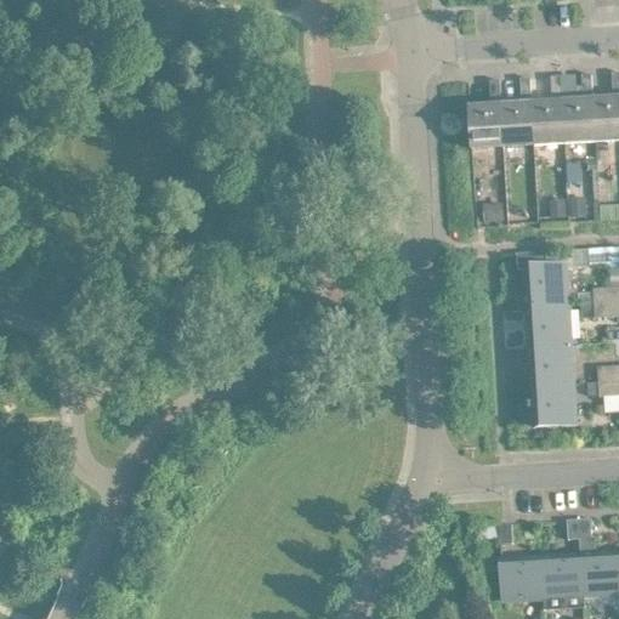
[(612,96),(591,97),(594,140),(618,137),(618,69),(611,71),(612,96)]
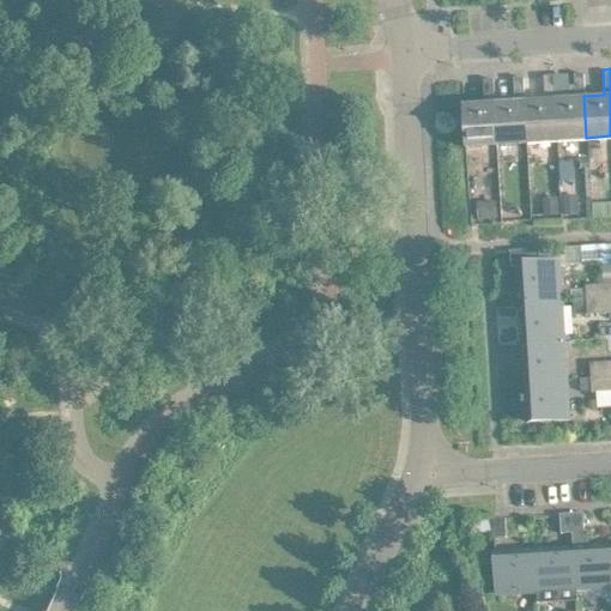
[(574,96),(554,97),(556,139),(586,138),(584,96),(582,71),(573,72),(574,96)]
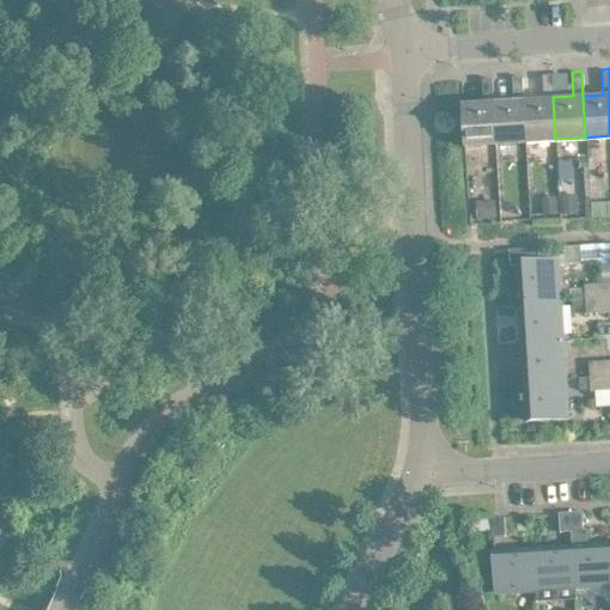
[(543,98),(523,99),(525,141),(555,139),(553,97),(551,73),(542,73),(543,98)]
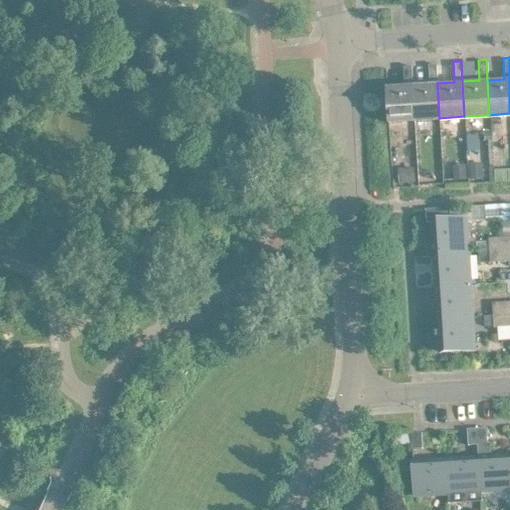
[(429,84),(412,85),(411,85),(414,119),(439,118),(437,83),(436,62),(427,63),(429,84)]
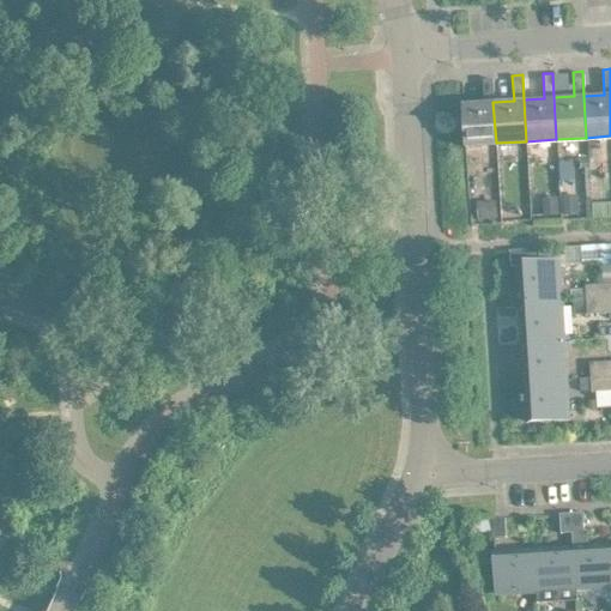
[(492,102),(494,102),(491,77),(482,78),(484,102),(464,103),(464,102),(463,102),(465,146),(466,146),(466,145),(496,143),(492,102)]
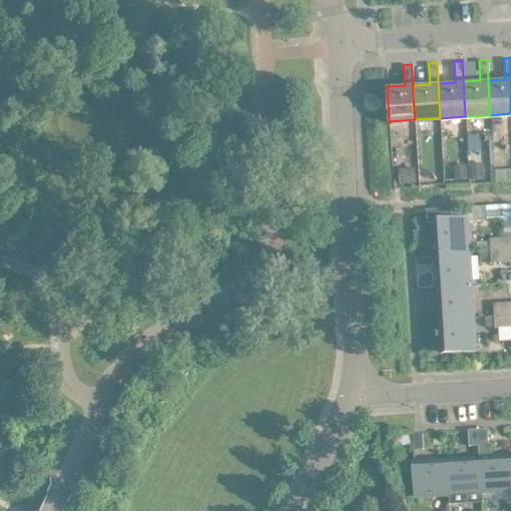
[(482,161),(470,161),(471,178),(483,177),(482,161)]
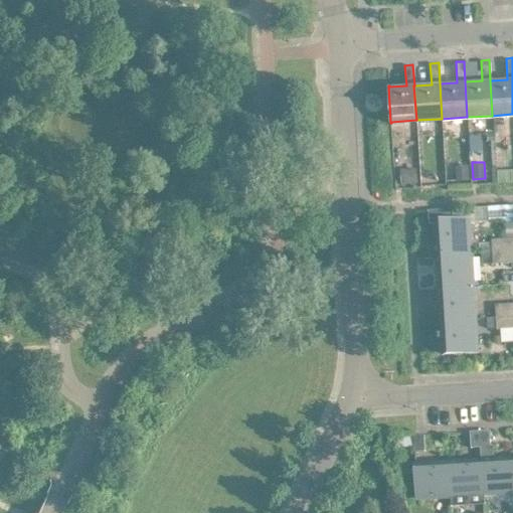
[(468,165),(455,165),(456,179),(468,178),(468,165)]
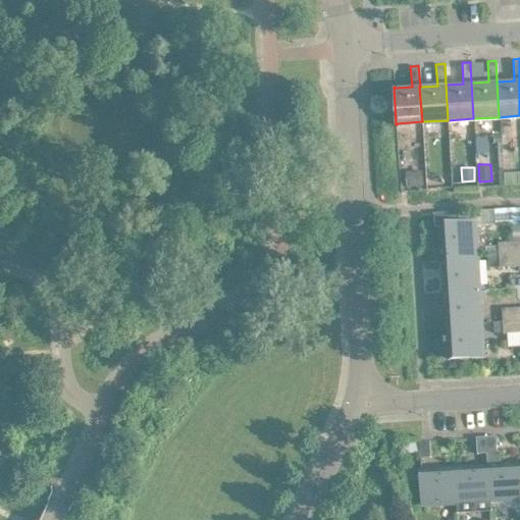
[(519,170),(504,171),(504,183),(504,184),(519,183),(519,170)]
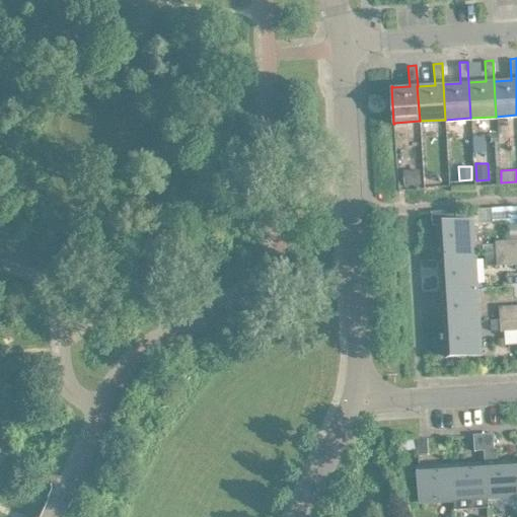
[(436,223),(438,255),(473,252),(471,219),(456,220),(455,209),(456,209),(456,208),(430,210),(430,211),(431,211),(432,223),(436,223)]
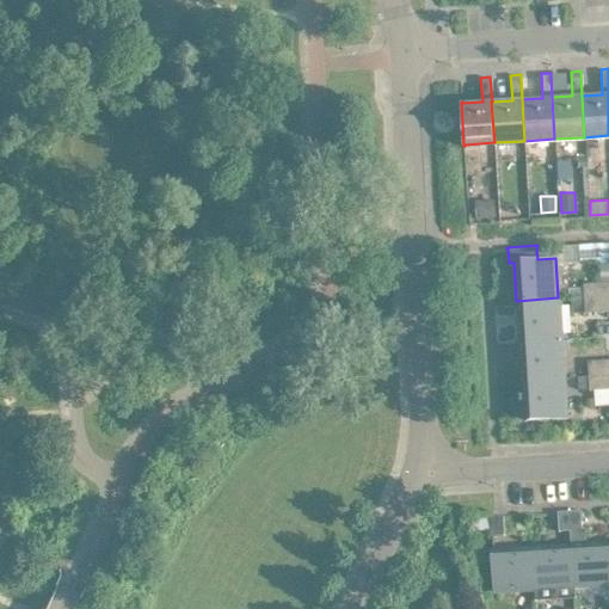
[(608,280),(582,282),(583,296),(608,294),(608,280)]
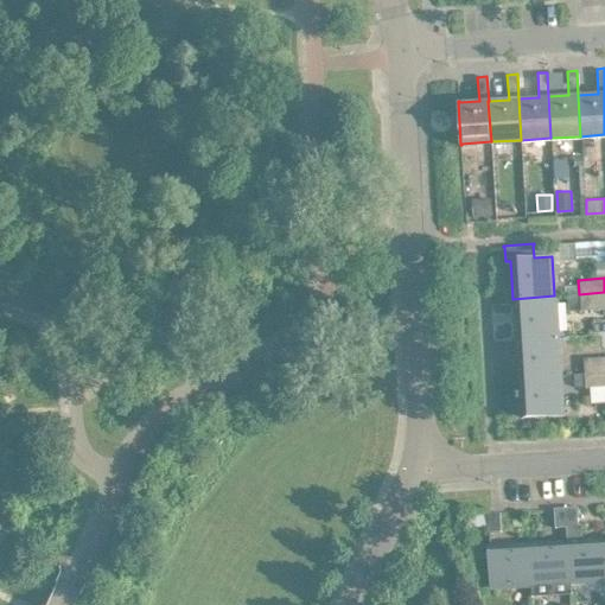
[(604,292),(579,294),(580,309),(604,307),(604,292)]
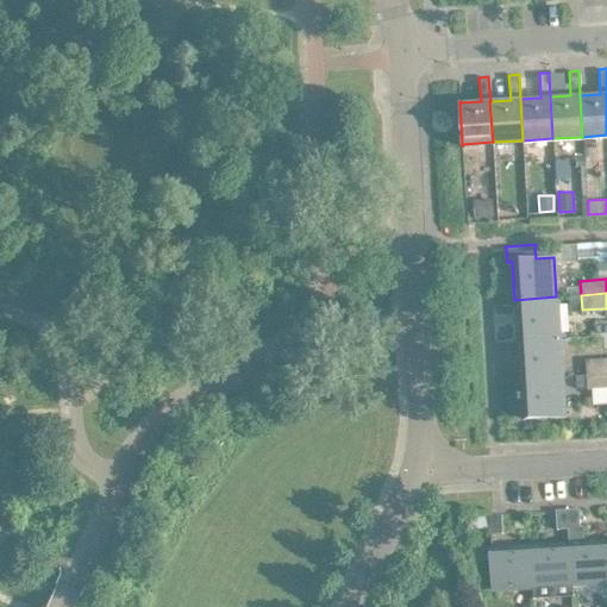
[(514,300),(517,338),(558,336),(556,296),(514,300)]
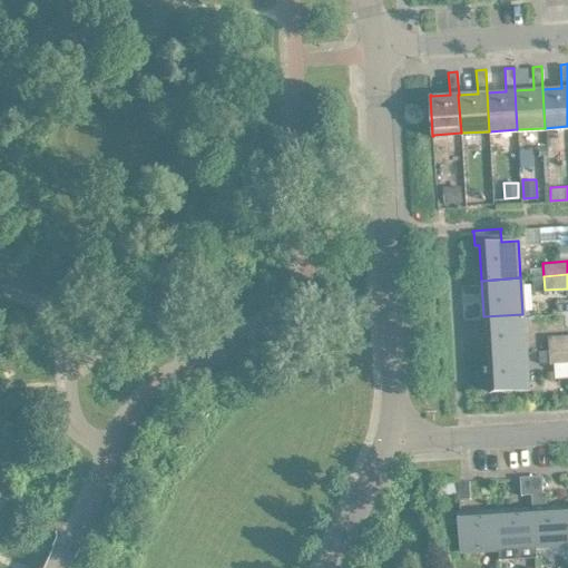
[(483,316),(486,352),(525,350),(522,314),(483,316)]
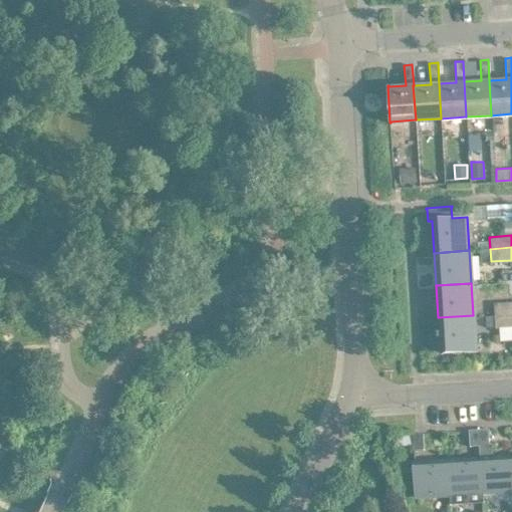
[(511,300),(493,302),(494,314),(511,312),(511,300)]
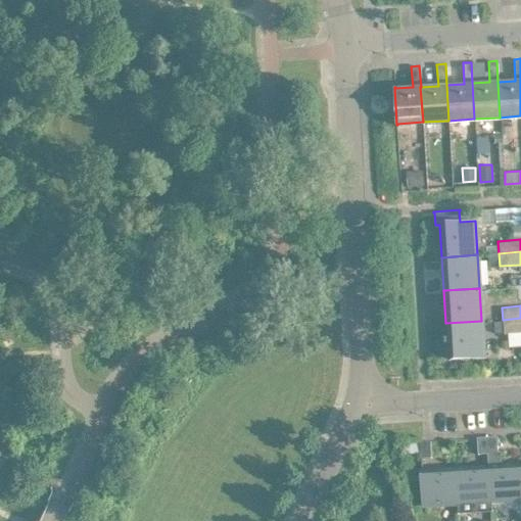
[(520,318),(503,320),(504,331),(504,332),(520,331),(520,318)]
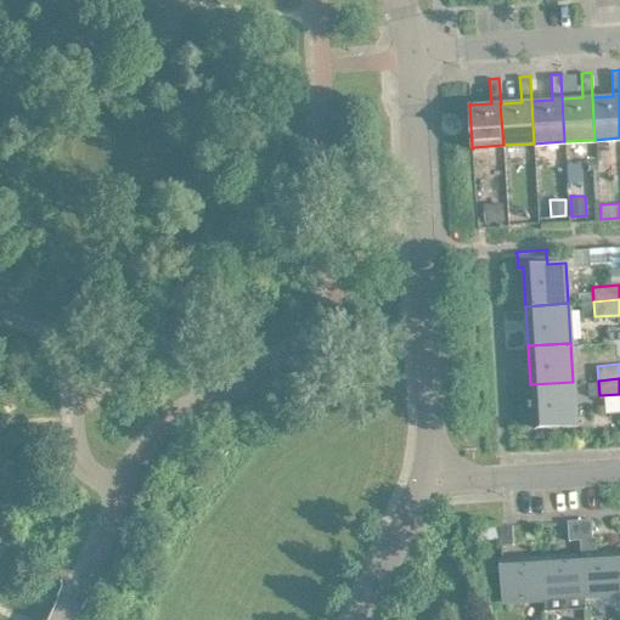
[(598,381),(587,381),(589,395),(599,394),(598,381)]
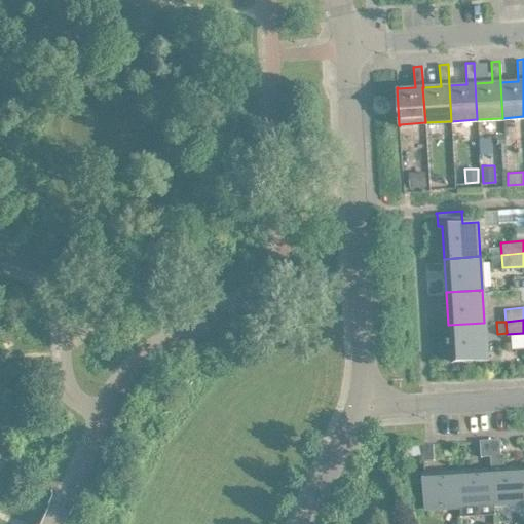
[(484,323),(448,325),(450,359),(486,357),(484,323)]
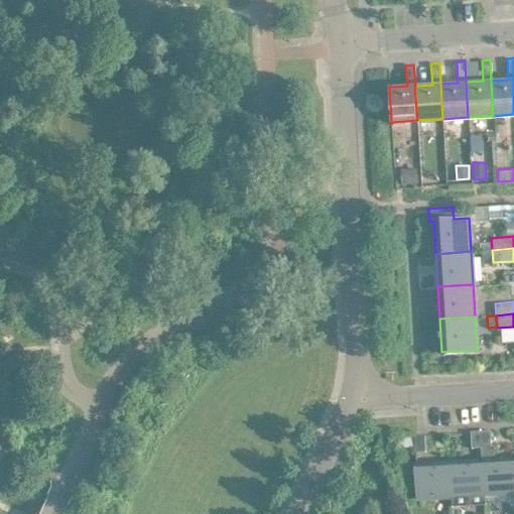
[(471,446),(481,446),(480,429),(470,430),(471,446)]
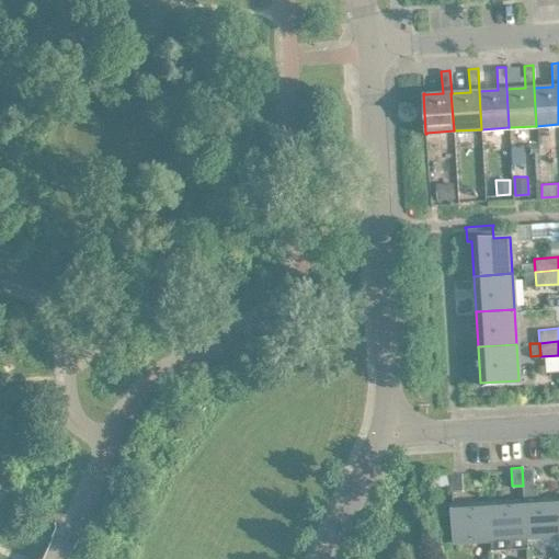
[(522,467),(523,486),(534,485),(533,467),(522,467)]
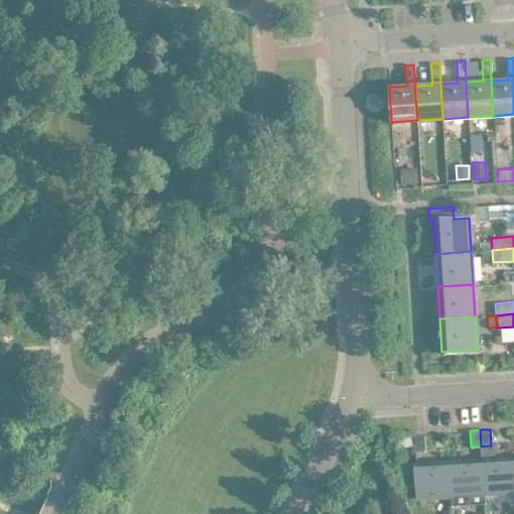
[(425,450),(424,433),(414,434),(415,451),(425,450)]
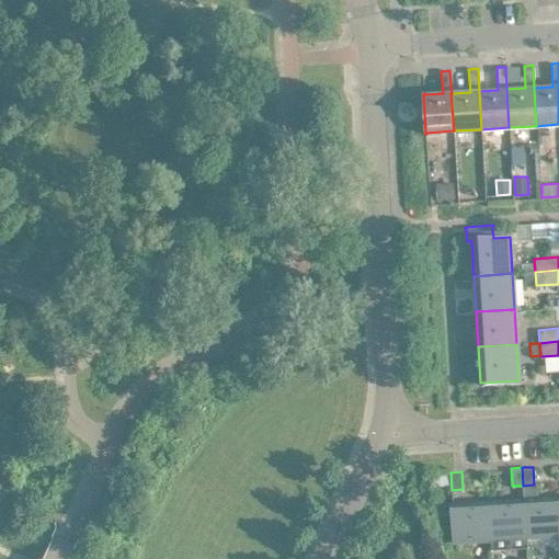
[(448,476),(434,476),(435,487),(449,486),(448,476)]
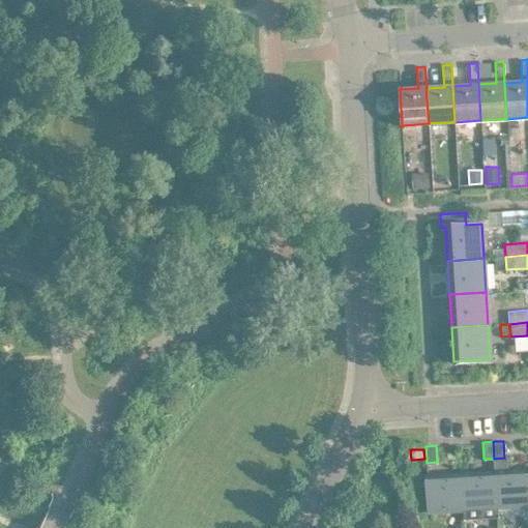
[(494,459),(495,471),(497,506),(527,504),(527,468),(506,470),(506,458),(504,458),(494,459)]
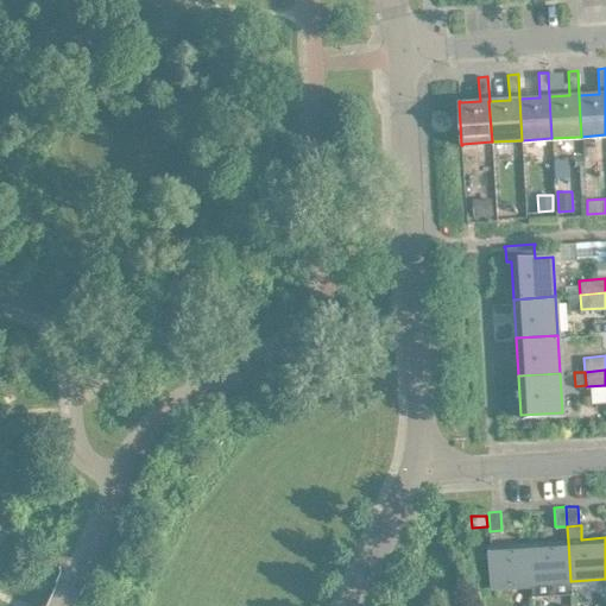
[(529,543),(532,584),(532,595),(572,593),(570,581),(568,541),(529,543)]
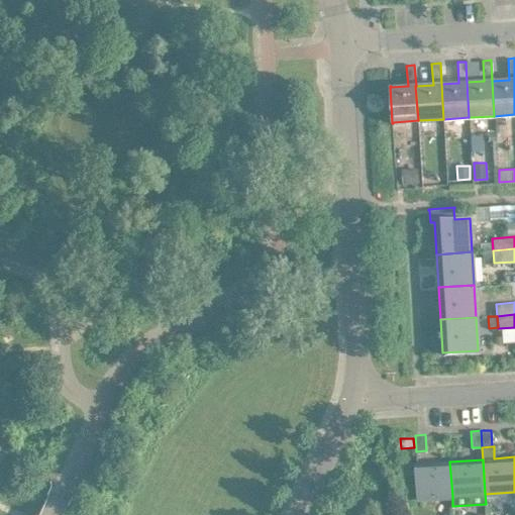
[(419,498),(452,496),(449,461),(416,464),(419,498)]
